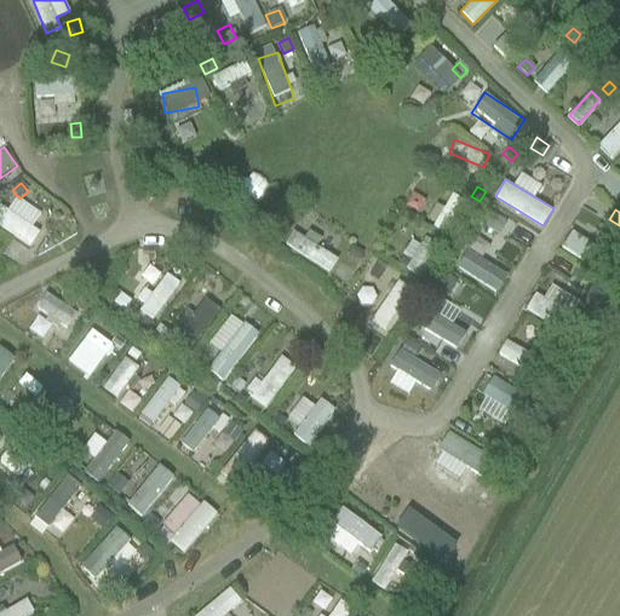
[(491,216),(484,225),(497,234),(503,223),(491,216)]
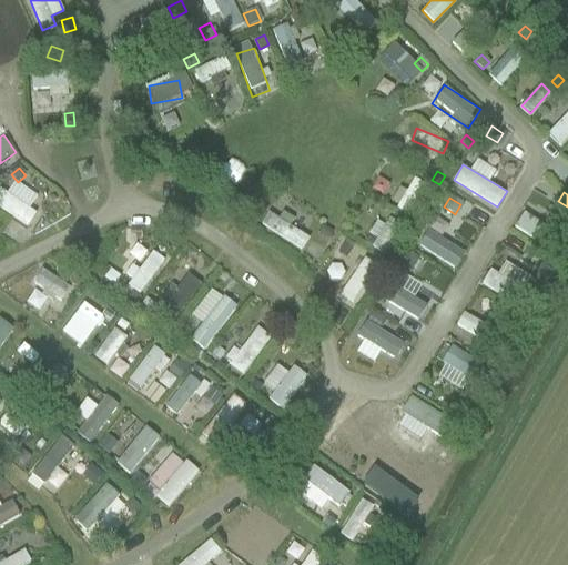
[(545,242),(553,229),(523,211),(515,224),(545,242)]
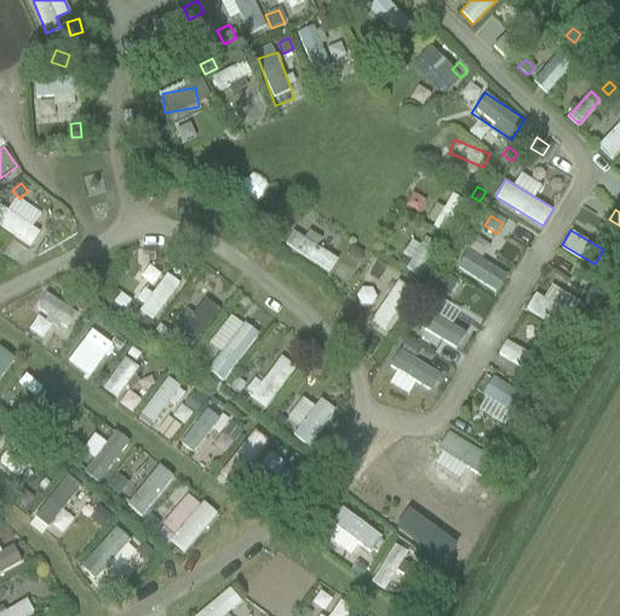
[(417,236),(401,265),(422,276),(437,247),(417,236)]
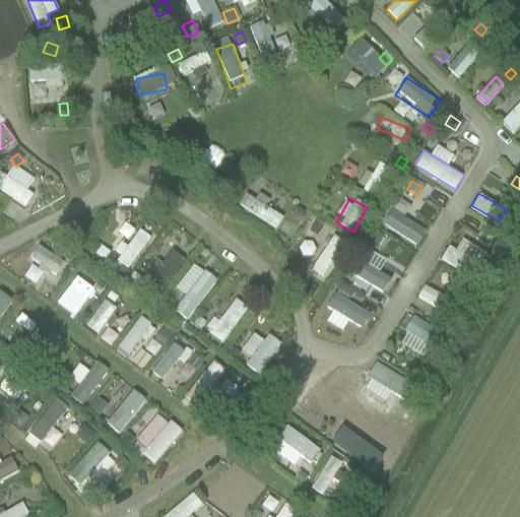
[(295,205),(290,210),(303,219),(307,213),(295,205)]
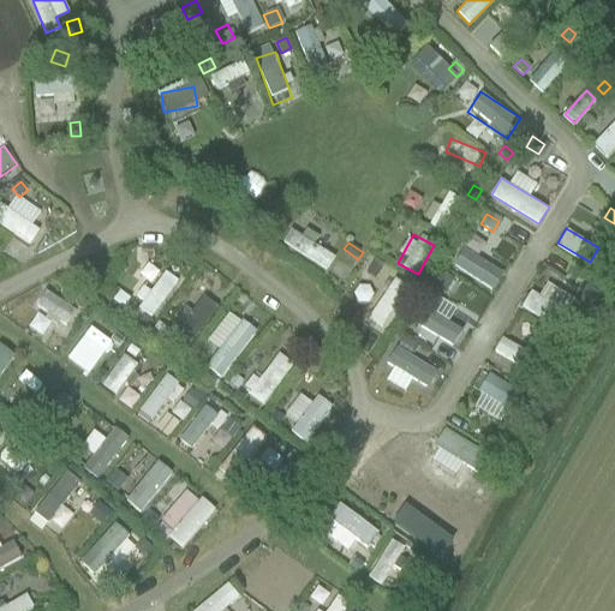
[(371,264),(365,274),(375,279),(381,269),(371,264)]
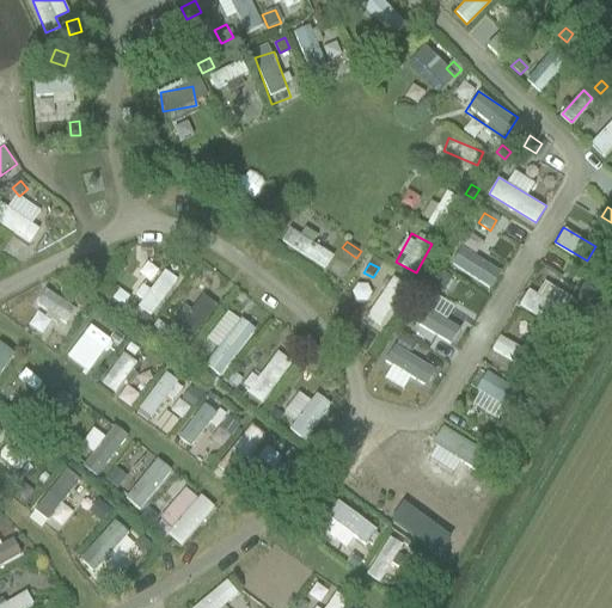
[(163,268),(140,307),(154,315),(177,276),(163,268)]
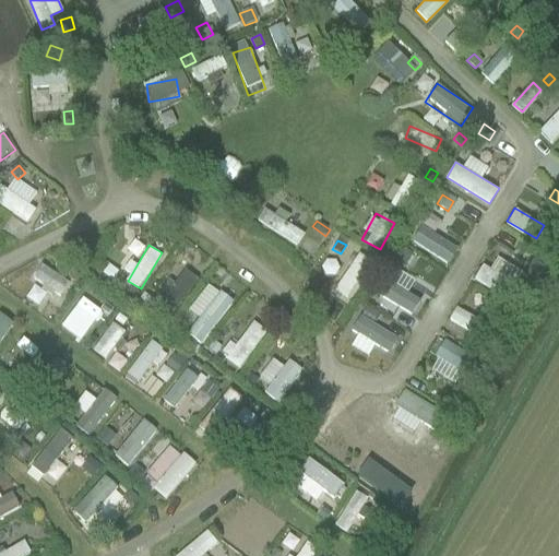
[(401,247),(393,260),(403,267),(412,253),(401,247)]
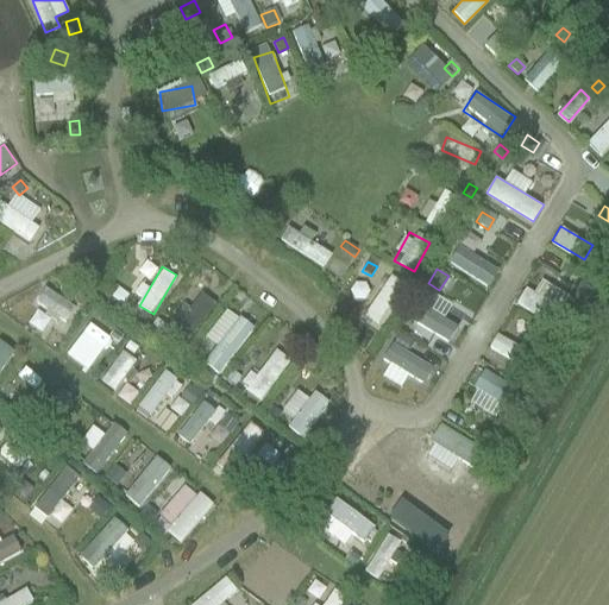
[(395,307),(410,281),(394,271),(370,310),(381,316),(388,303),(395,307)]
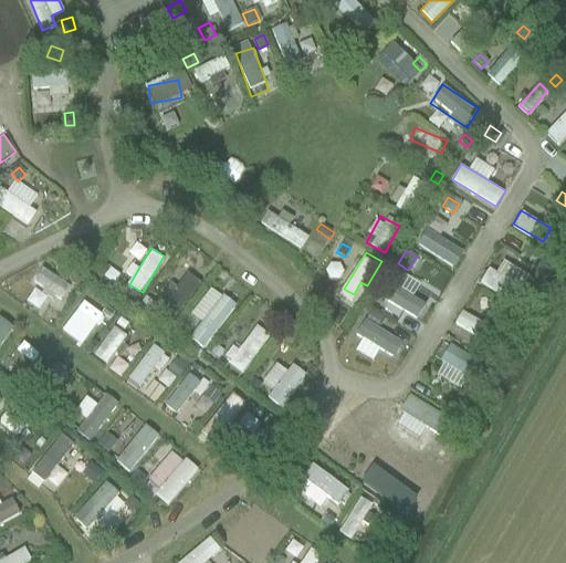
[(543,258),(535,271),(552,281),(559,268),(543,258)]
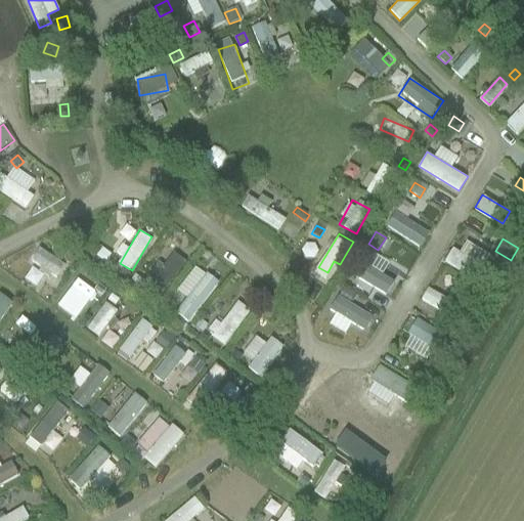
[(452,247),(444,259),(481,284),(489,270),(452,247)]
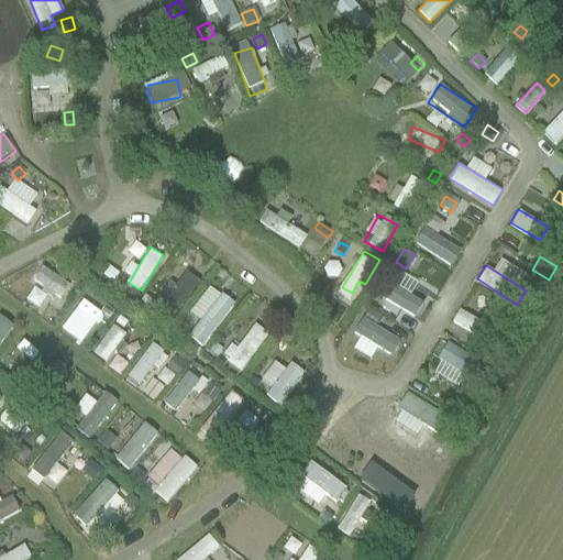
[(108,266),(101,274),(111,281),(117,273),(108,266)]
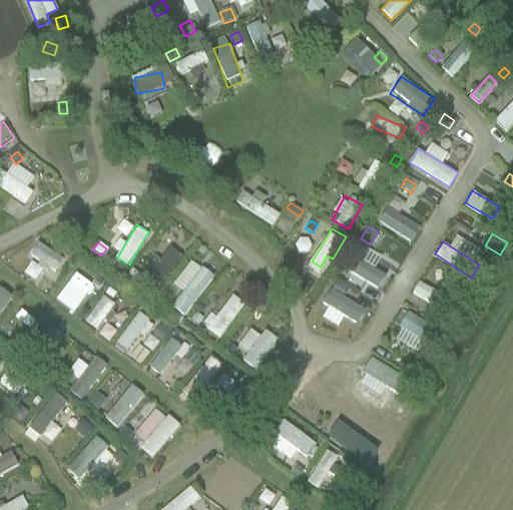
[(67,248),(63,255),(70,261),(74,253),(67,248)]
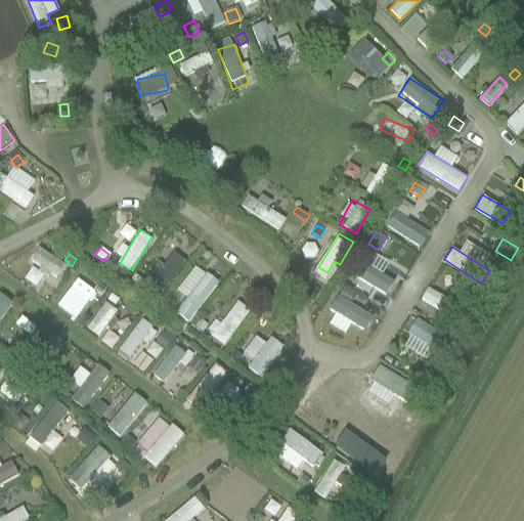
[(123,269),(118,276),(125,281),(130,274),(123,269)]
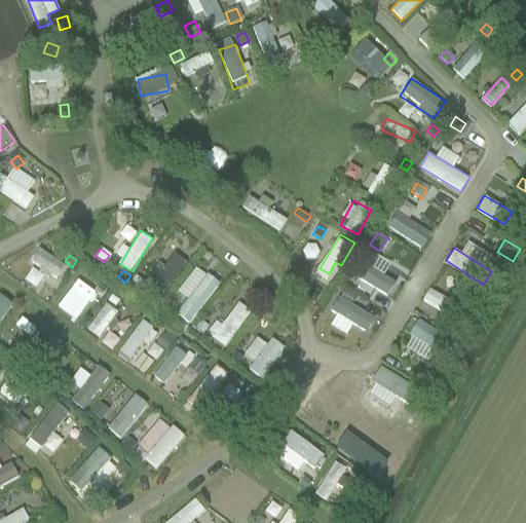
[(192,294),(180,309),(189,318),(217,287),(199,271),(184,288),(192,294)]
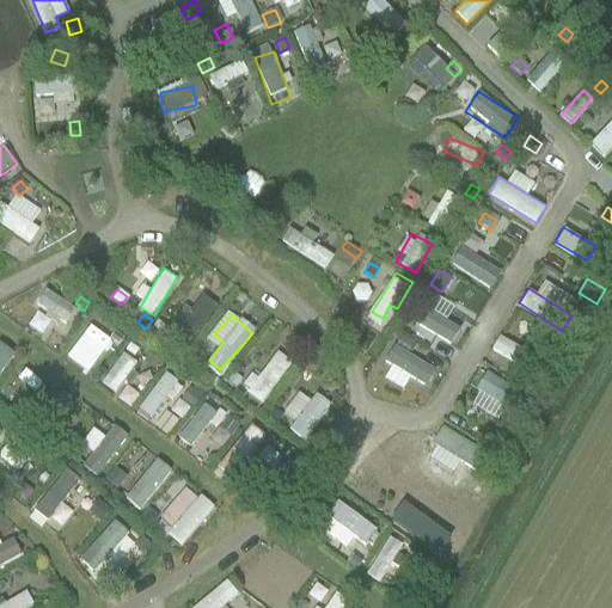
[(158,320),(150,331),(158,337),(166,327),(158,320)]
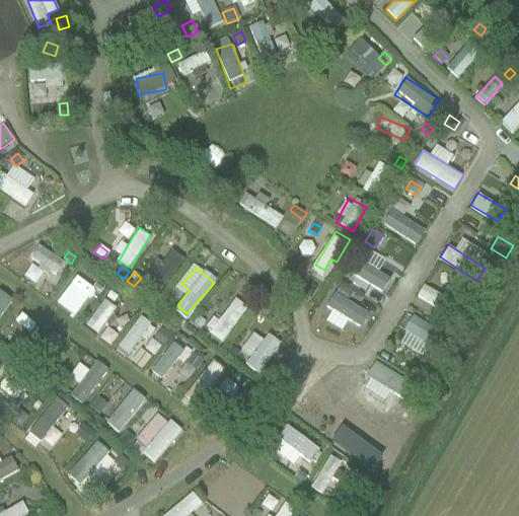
[(96,282),(92,287),(99,293),(103,287),(96,282)]
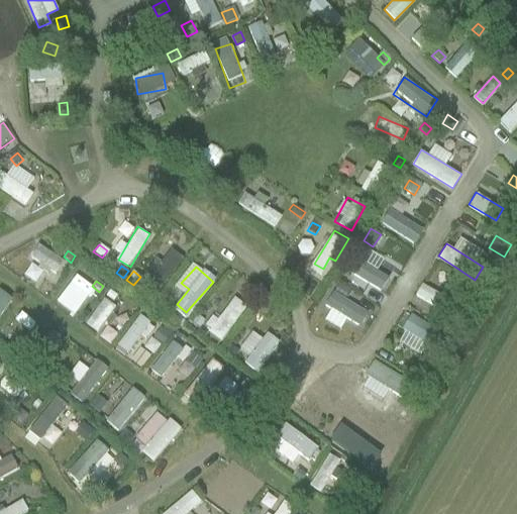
[(450,312),(455,300),(420,284),(415,296),(450,312)]
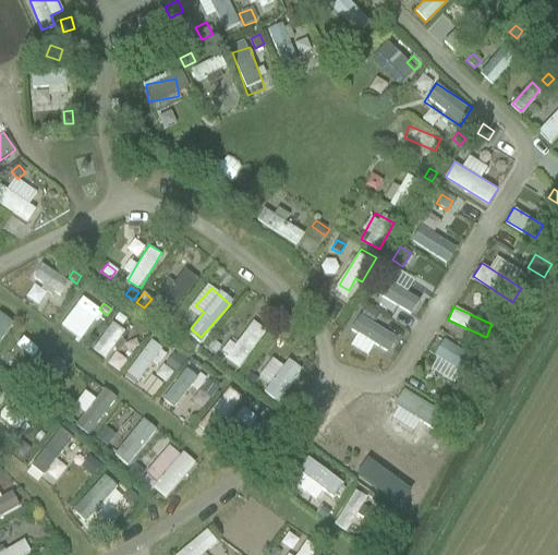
[(365,308),(361,314),(372,322),(376,314),(365,308)]
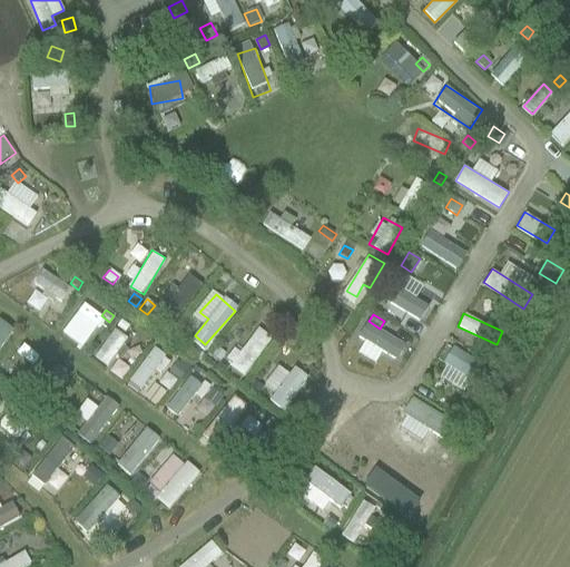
[(512,315),(507,323),(516,329),(521,321),(512,315)]
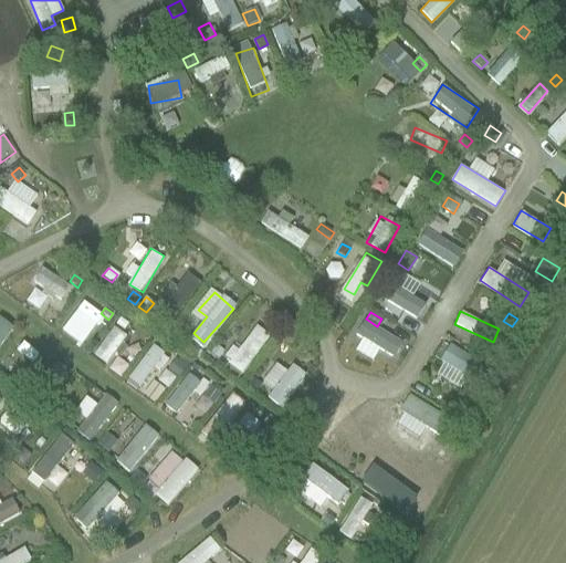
[(119,318),(115,323),(122,329),(126,322),(119,318)]
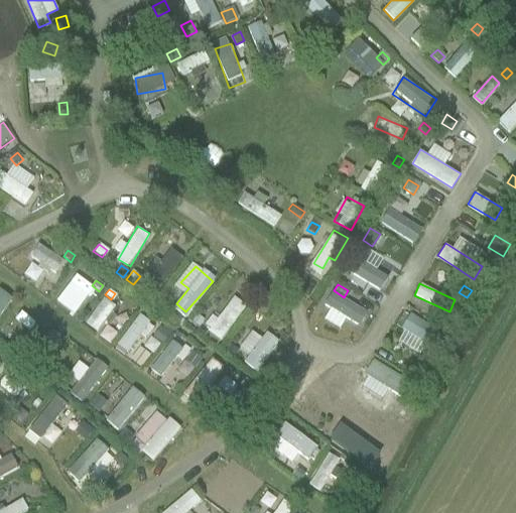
[(224,338),(245,302),(231,294),(210,330),(224,338)]
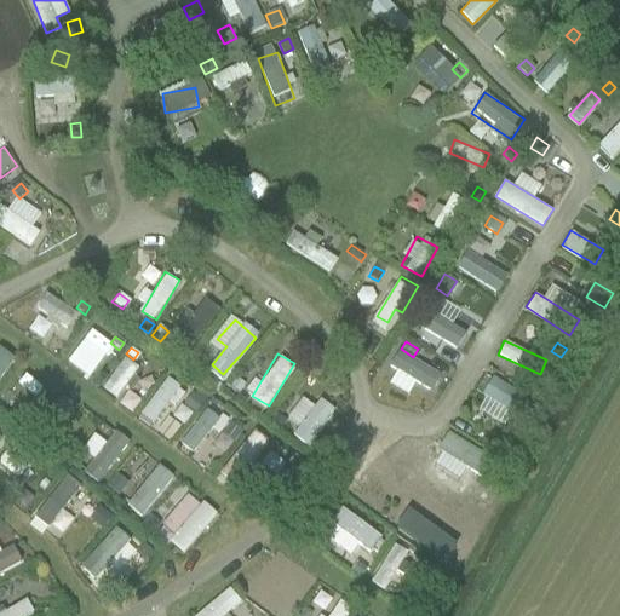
[(104,387),(118,397),(138,368),(124,358),(104,387)]
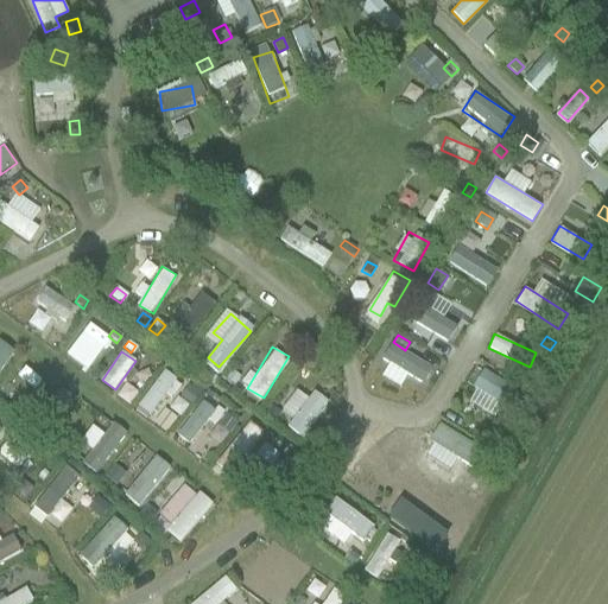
[(400,387),(409,372),(386,360),(378,374),(400,387)]
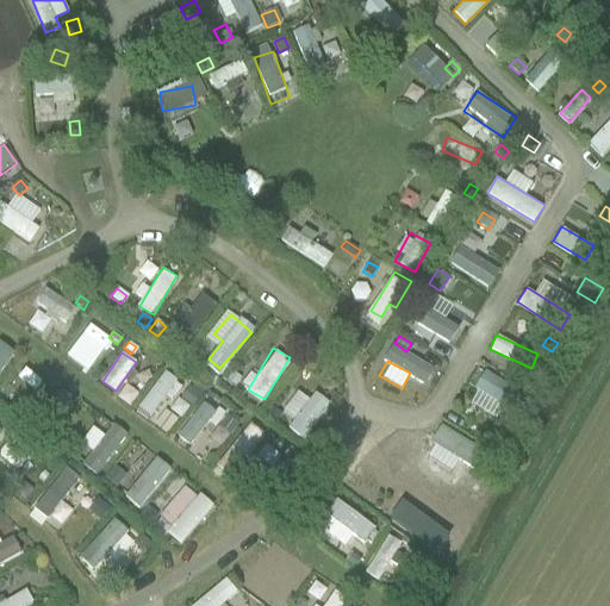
[(497,417),(515,387),(485,370),(468,401),(497,417)]
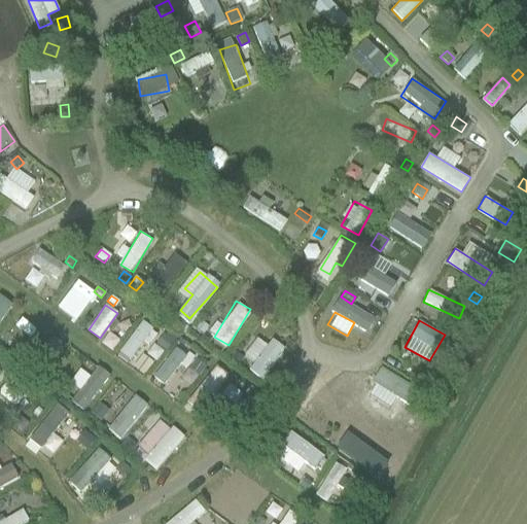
[(200,321),(195,327),(201,333),(206,326),(200,321)]
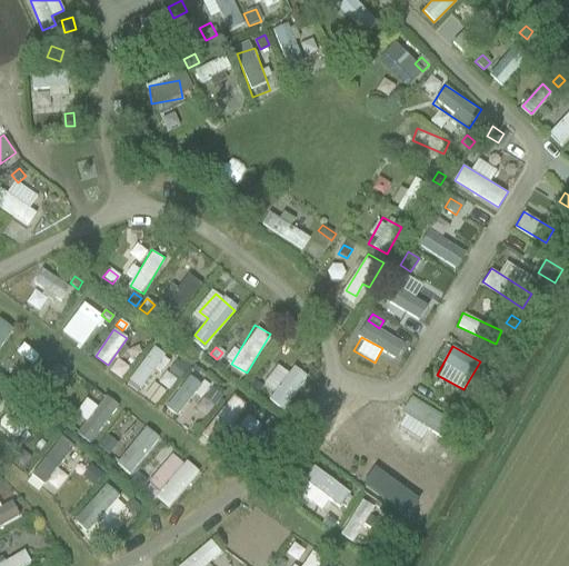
[(122,378),(129,366),(116,357),(108,369),(122,378)]
